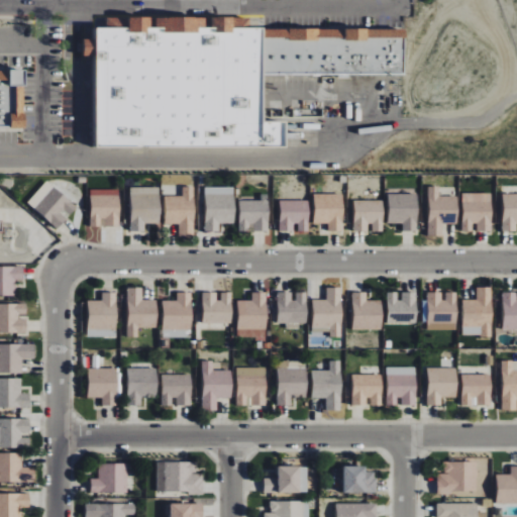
[(261,28),(261,75),(261,120),(283,120),(283,147),(93,147),(93,26),(134,26),(218,26),(261,26),(261,28)]
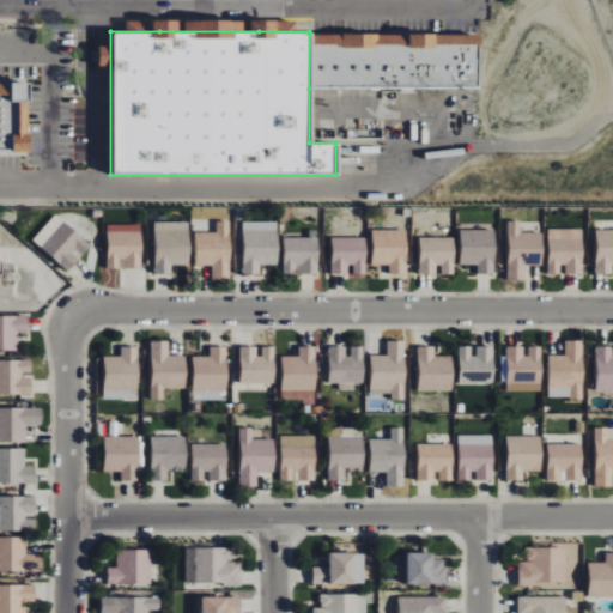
[(478,34),(478,89),(309,89),(309,34),(313,34),(478,34)]
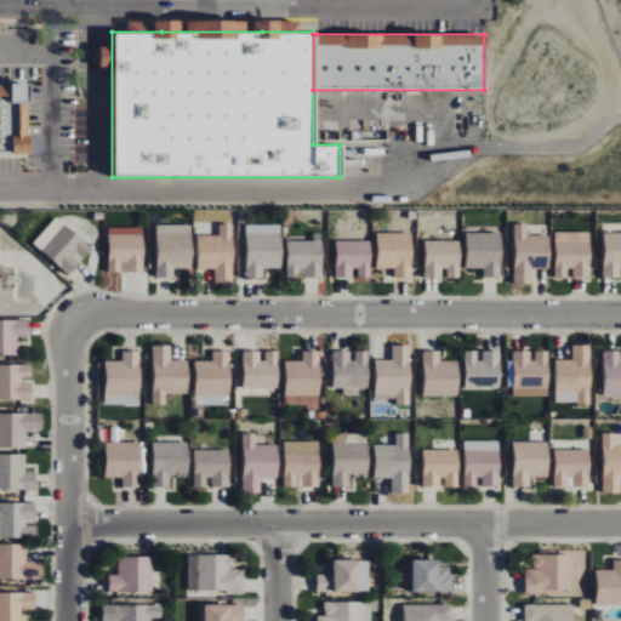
[(100,47),(100,68),(114,68),(114,47),(100,47)]
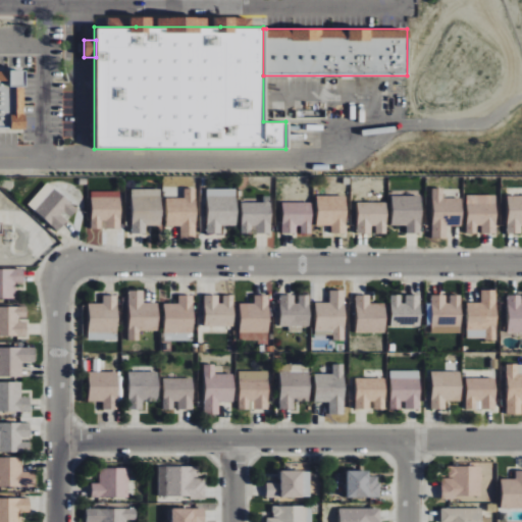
[(0,72),(20,72),(20,129),(0,129),(0,72)]
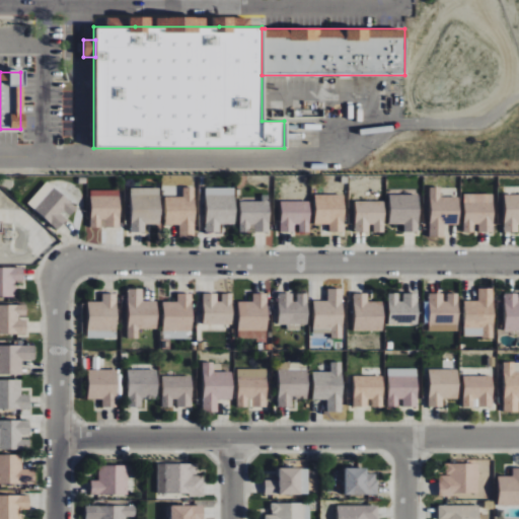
[(77,206),(45,181),(27,206),(59,229),(77,206)]
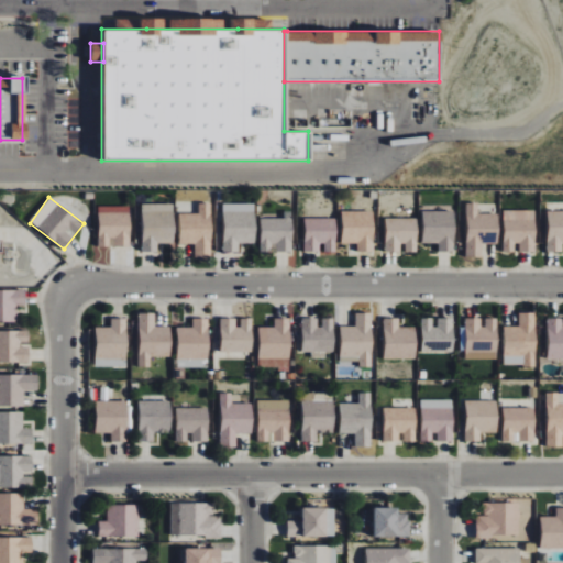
[(174,203),(142,205),(142,252),(157,252),(157,244),(175,243),(174,203)]
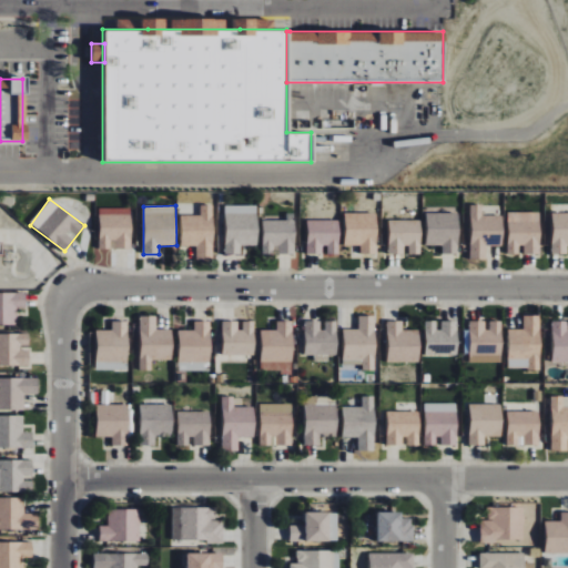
[(182,215),(181,246),(196,246),(196,260),(213,261),(214,206),(201,205),(200,215),(182,215)]
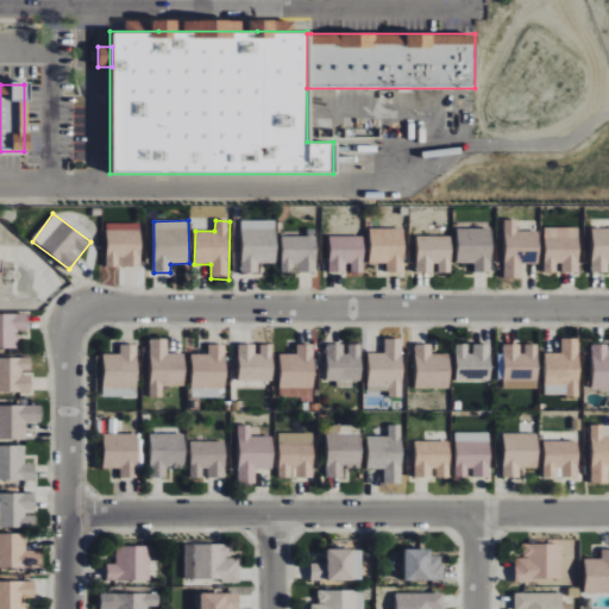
[(276,220),(242,220),(242,274),(258,274),(258,264),(276,264),(276,220)]
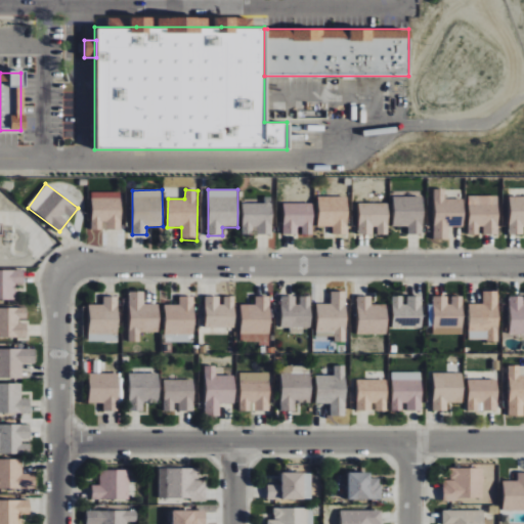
[(434,239),(449,239),(448,226),(464,226),(464,199),(444,199),(444,189),(433,189),(434,239)]
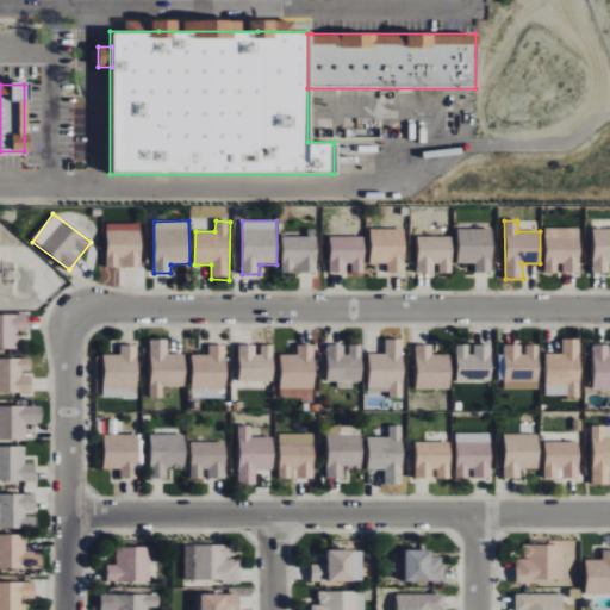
[(142,224),(107,224),(106,268),(122,268),(122,267),(141,268),(142,224)]
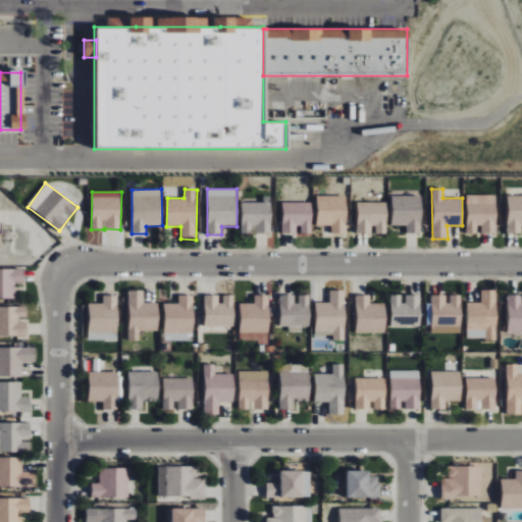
[(497,195),(466,196),(467,235),(479,233),(497,233),(497,195)]
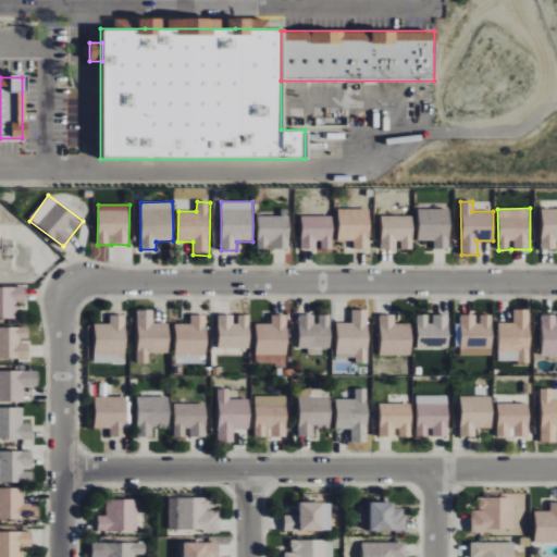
[(556,239),(556,208),(541,209),(541,249),(556,249),(556,240),(556,239)]
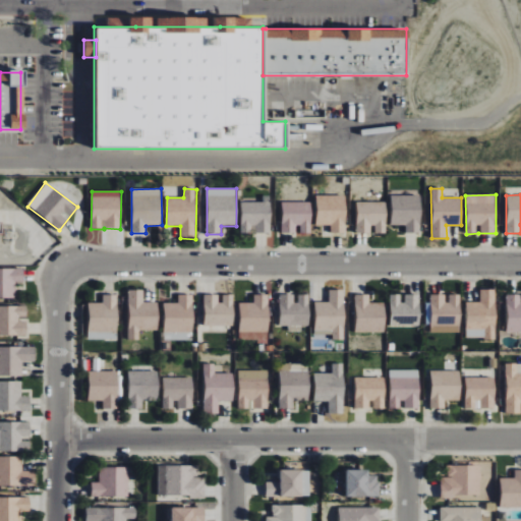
[(241,203),(240,233),(270,233),(271,196),(263,195),(263,203),(241,203)]
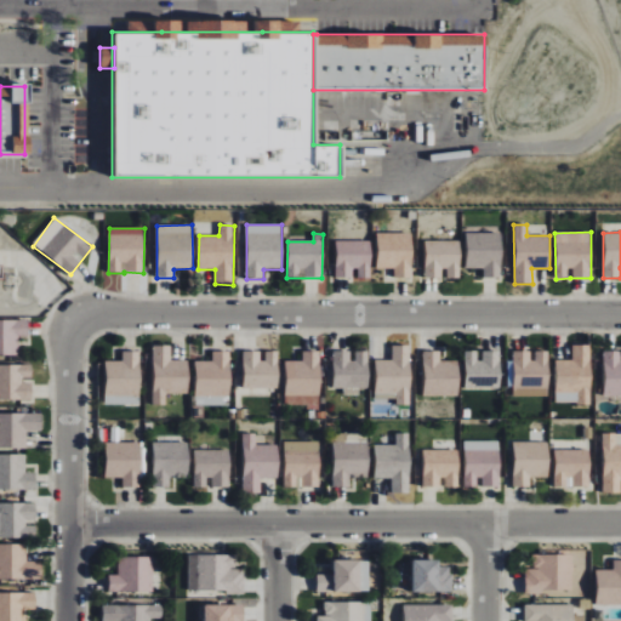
[(376,269),(394,269),(394,278),(411,279),(412,234),(377,233),(376,269)]
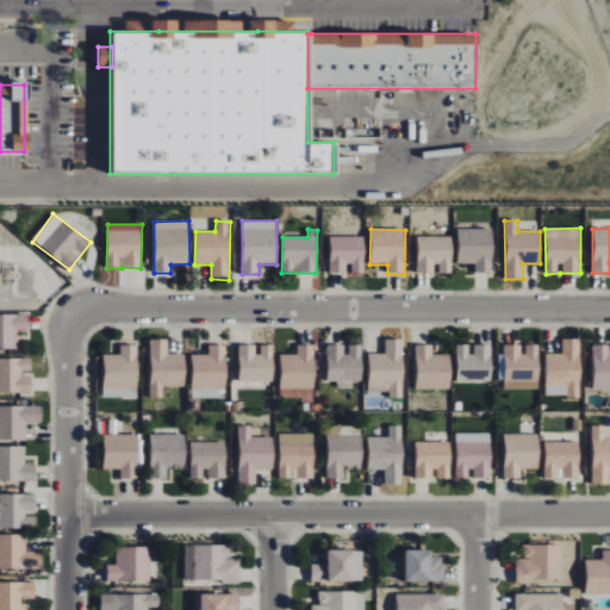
[(474,273),(492,274),(492,229),(458,229),(458,263),(475,263),(474,273)]
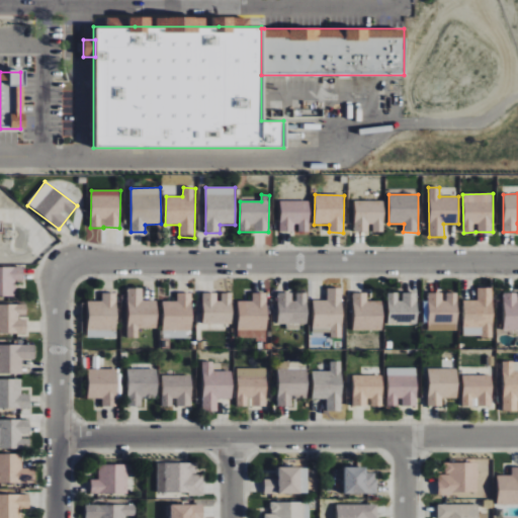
[(383,233),(383,201),(354,200),(354,233),(370,233),(383,233)]
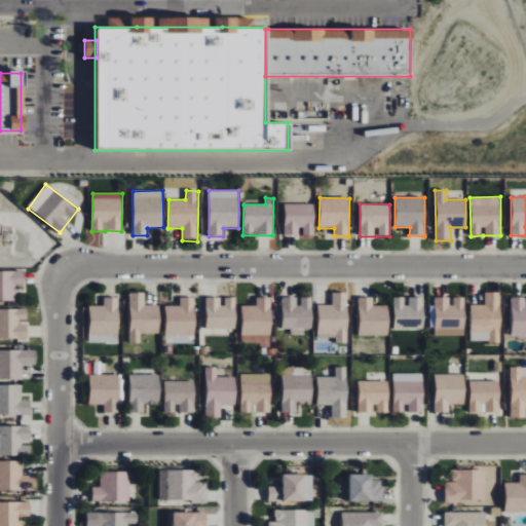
[(284,205),(285,236),(301,236),(314,235),(313,204),(284,205)]
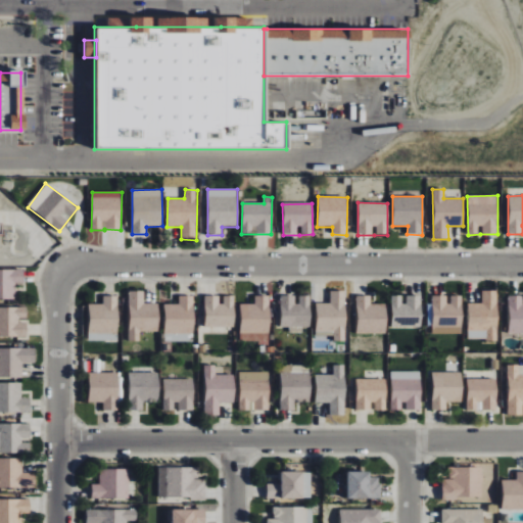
[(24,270),(0,269),(0,298),(15,298),(15,284),(24,284),(24,270)]
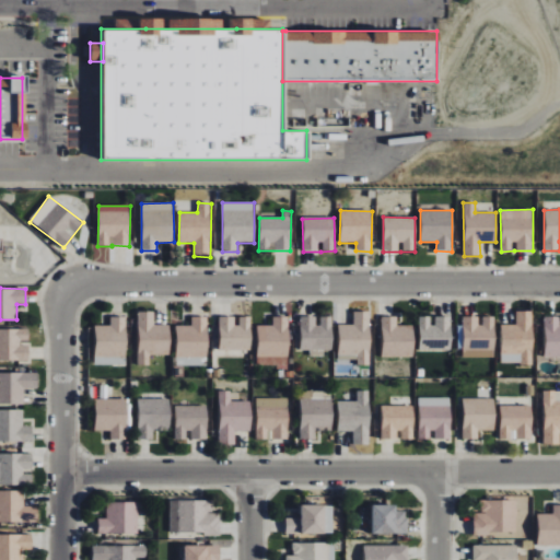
[(154,312),(138,311),(138,365),(150,365),(150,356),(170,356),(170,325),(154,325),(154,312)]
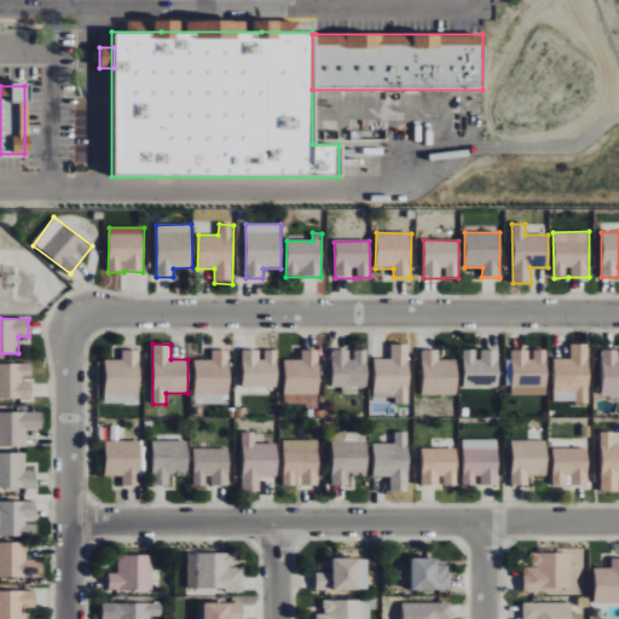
[(553,401),(588,403),(589,343),(570,343),(570,359),(553,358),(553,401)]
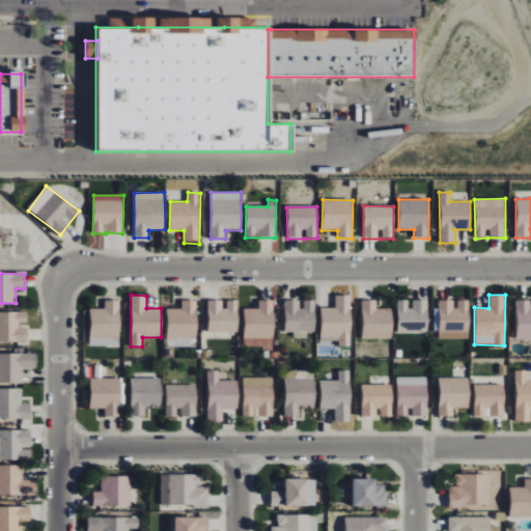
[(320,336),(339,336),(338,345),(351,346),(352,296),(335,296),(335,308),(320,307),(320,336)]
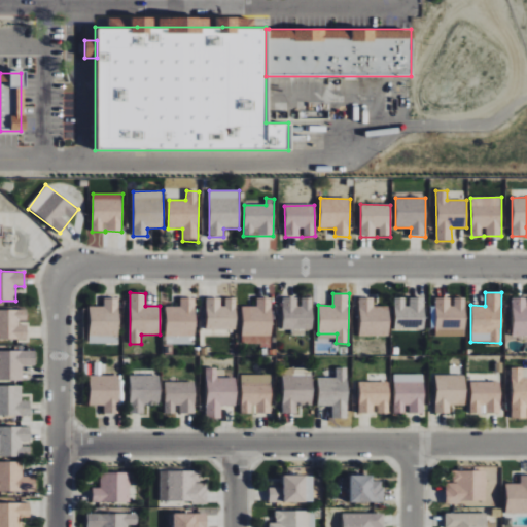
[(104,307),(90,306),(89,343),(118,344),(119,297),(104,297),(104,307)]
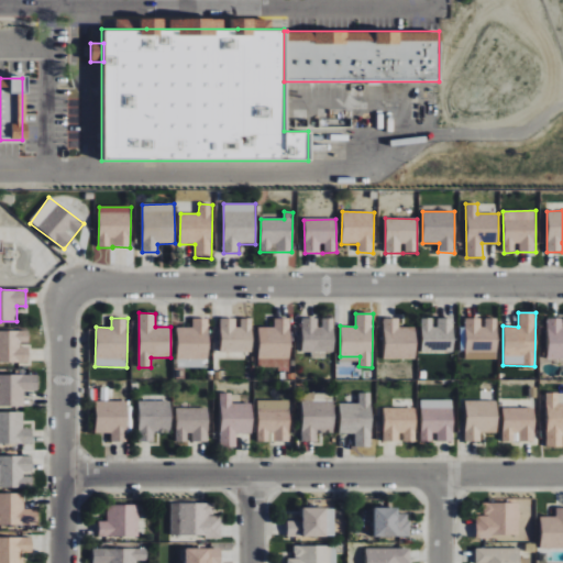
[(208,368),(210,319),(192,318),(191,328),(177,327),(176,367),(208,368)]
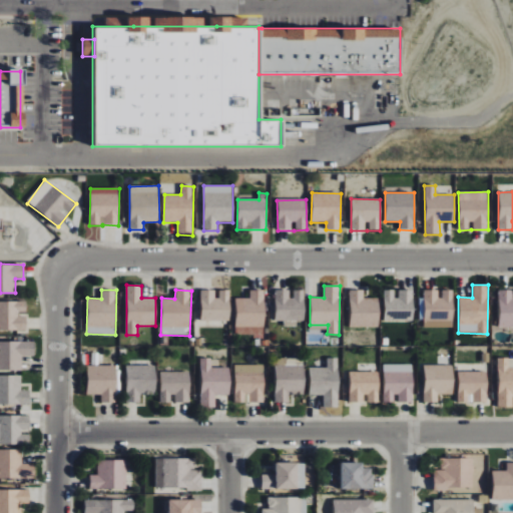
[(201,321),(230,320),(229,290),(216,290),(200,290),(201,321)]
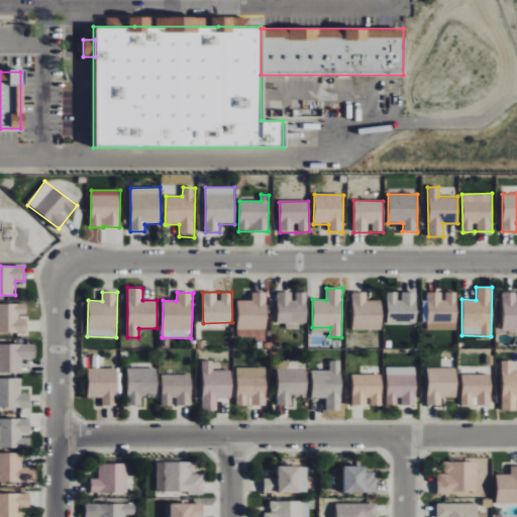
[(238,300),(237,336),(266,337),(267,292),(251,292),(251,300),(238,300)]
